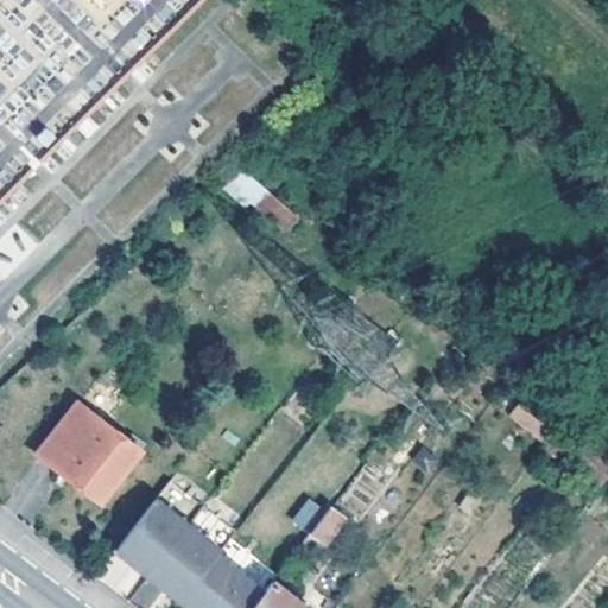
[(290,228),(303,214),(245,165),(230,178),(290,228)]
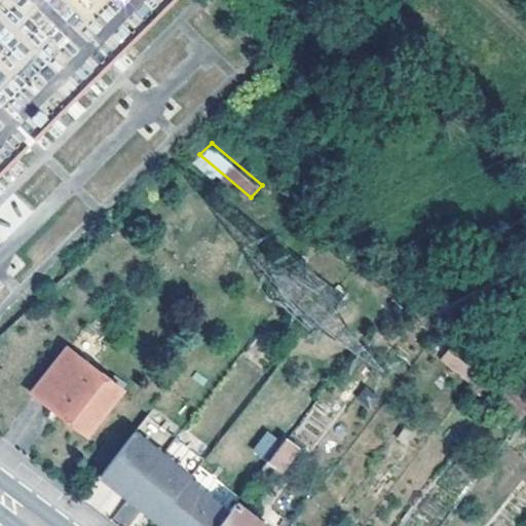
[(124,388),(69,345),(35,389),(90,433),(124,388)]
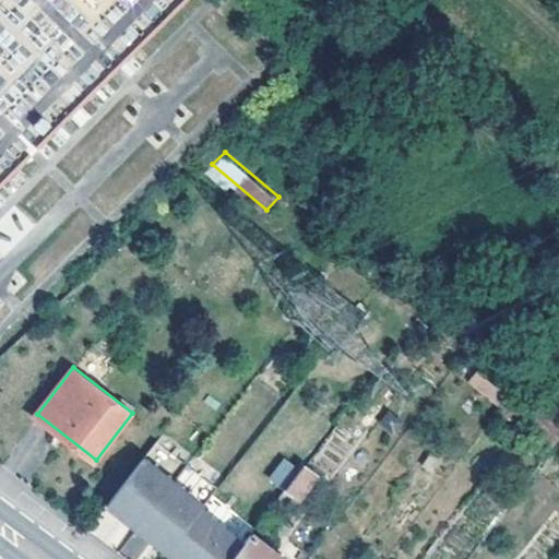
[(475,371),(466,384),(497,405),(506,393),(475,371)]
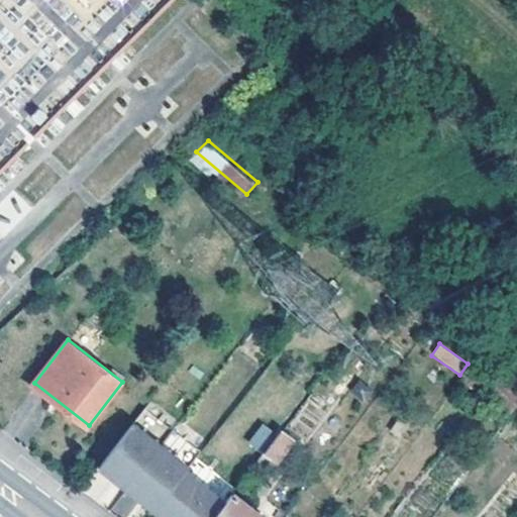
[(145,408),(135,421),(158,439),(168,426),(145,408)]
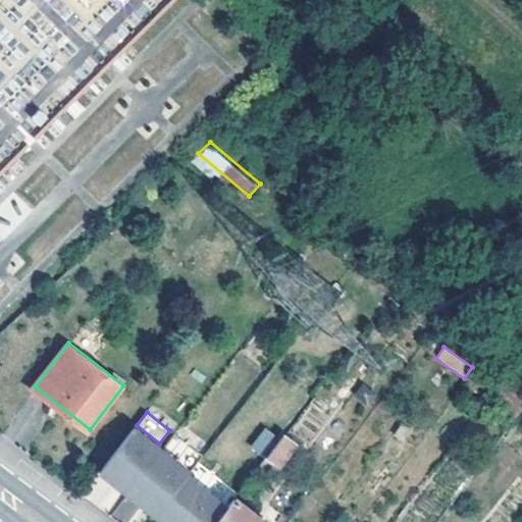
[(137,427),(105,466),(119,478),(116,483),(144,505),(149,498),(162,509),(189,473),(192,468),(137,427)]
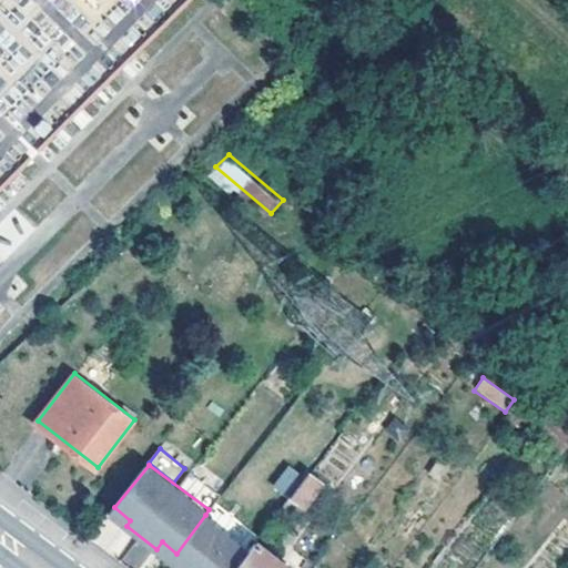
[(272,488),(285,496),(298,473),(286,465),(272,488)]
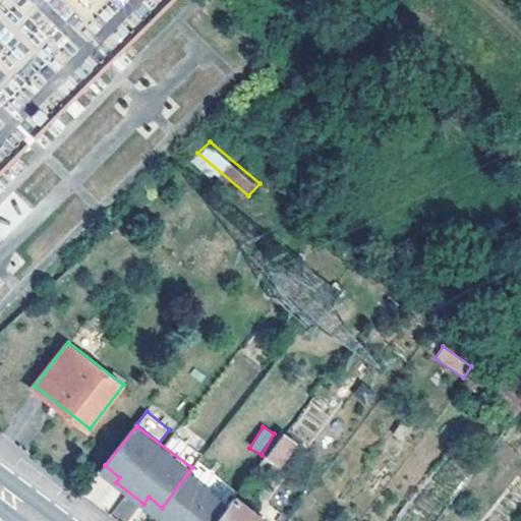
[(297,443),(284,432),(267,454),(280,463),(297,443)]
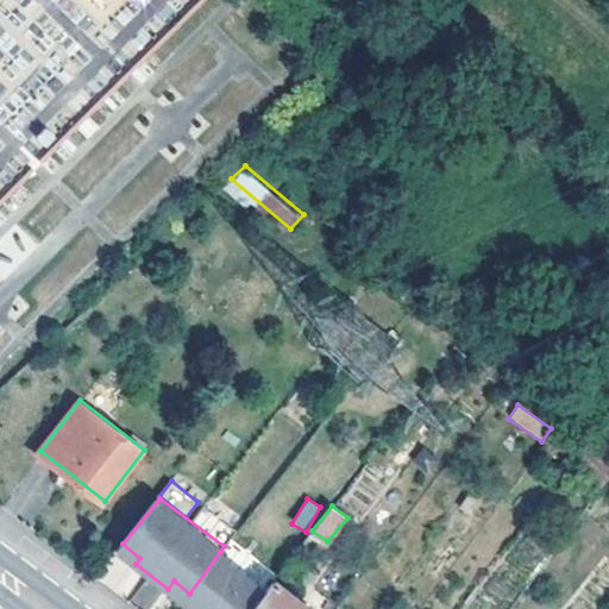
[(123,544),(119,551),(136,564),(139,558),(123,544)]
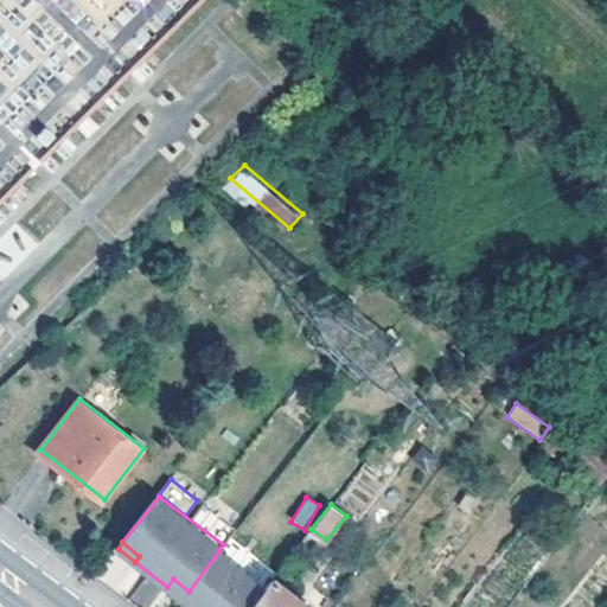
[(251,606),(266,588),(219,550),(189,592),(183,599),(193,606),(251,606)]
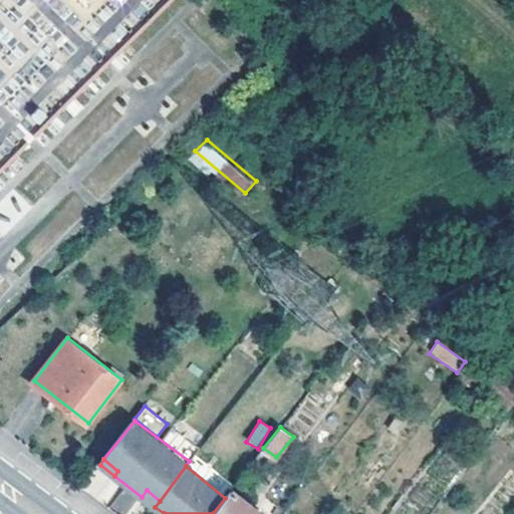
[(259,478),(249,471),(241,482),(250,488),(259,478)]
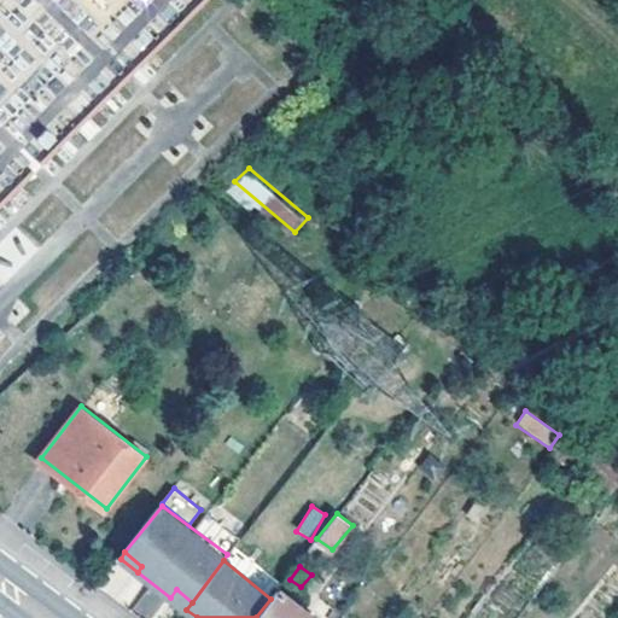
[(176,589),(170,598),(186,610),(192,602),(176,589)]
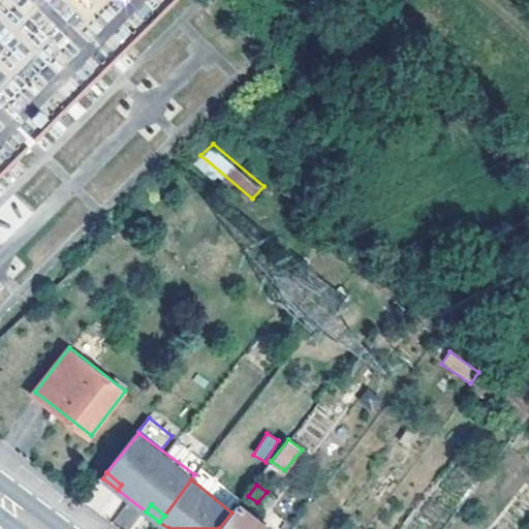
[(272,528),(239,504),(231,512),(219,528),(272,528)]
